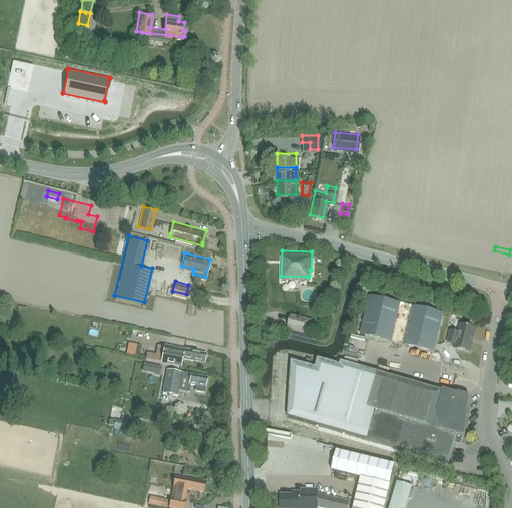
[(432,348),(436,334),(438,326),(442,309),(412,301),(369,292),(359,331),(402,341),(432,348)]
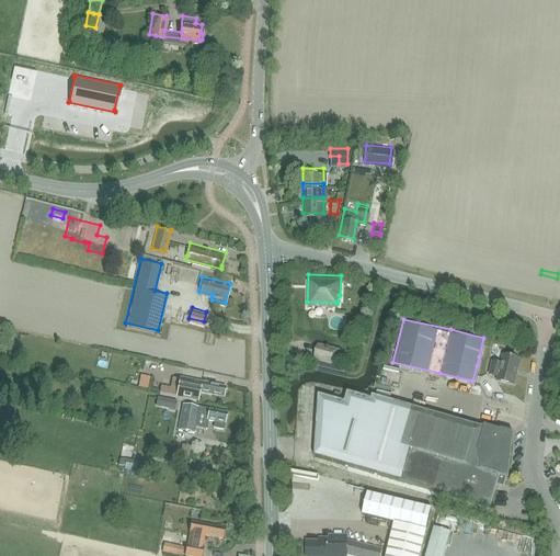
[(341,345),(317,339),(312,356),(335,362),(335,361),(338,362),(341,345)]
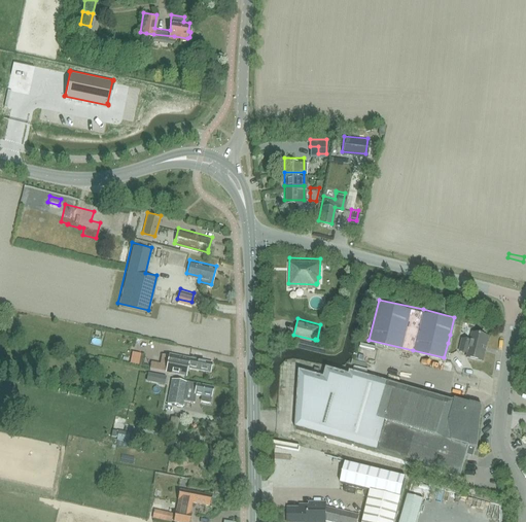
[(482,356),(488,333),(471,328),(469,337),(462,335),(459,348),(466,349),(465,352),(482,356)]
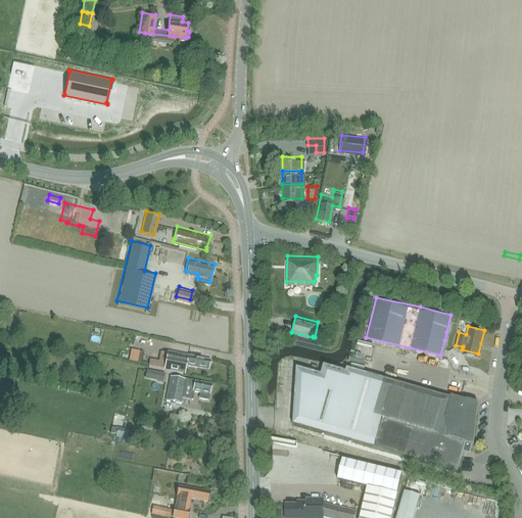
[(131,345),(129,355),(137,357),(139,347),(131,345)]
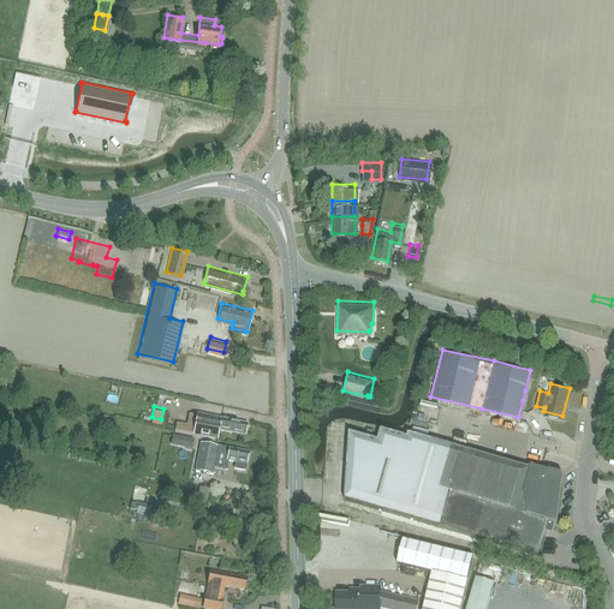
[(218,427),(220,415),(196,411),(194,423),(192,430),(216,435),(218,427)]
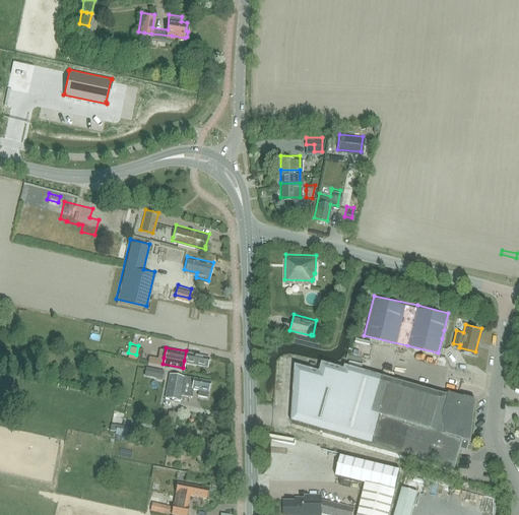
[(208,355),(186,350),(184,361),(207,365),(208,355)]
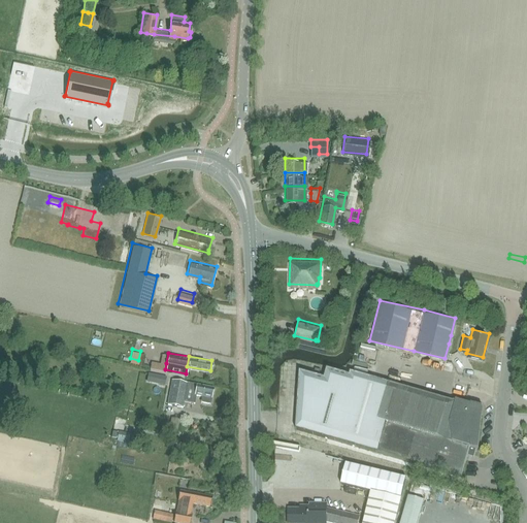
[(152,359),(150,366),(165,369),(166,363),(159,361),(152,359)]
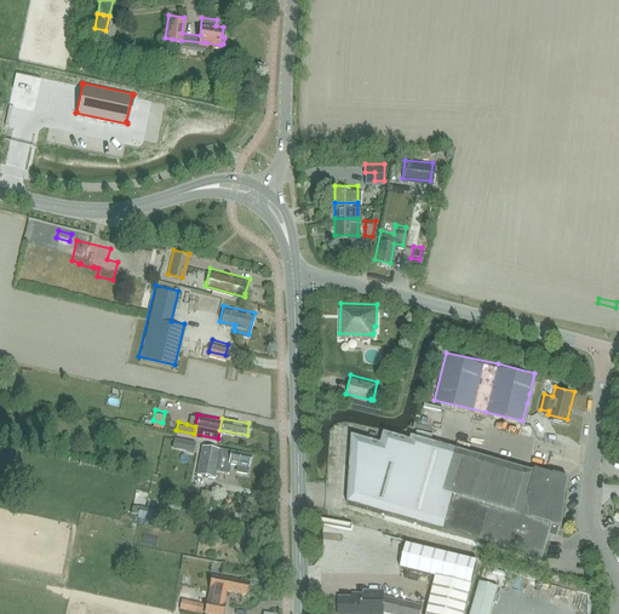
[(534,468),(456,445),(411,432),(410,436),(383,428),(380,440),(350,431),(347,499),(540,555),(548,531),(555,533),(557,523),(559,523),(565,474),(552,470),(552,471),(534,465),(534,468)]
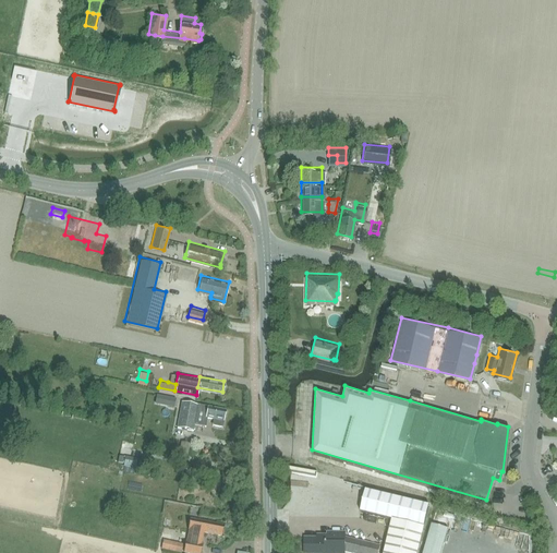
[(156,391),(154,397),(167,399),(167,401),(173,403),(174,395),(156,391)]
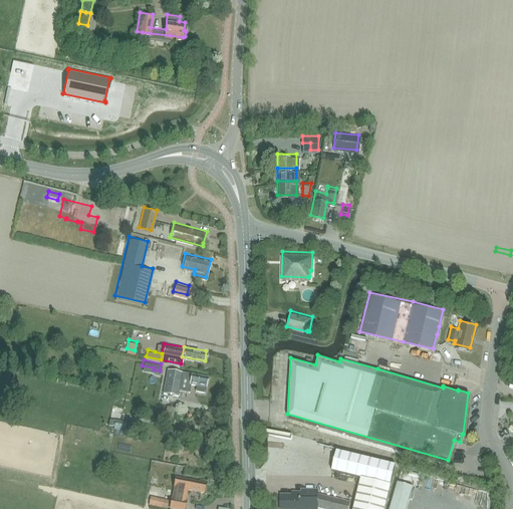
[(182,368),(182,369),(167,366),(163,390),(178,393),(179,387),(188,389),(190,379),(197,382),(196,385),(196,387),(197,388),(202,389),(204,388),(205,387),(207,373),(192,370),(182,368)]
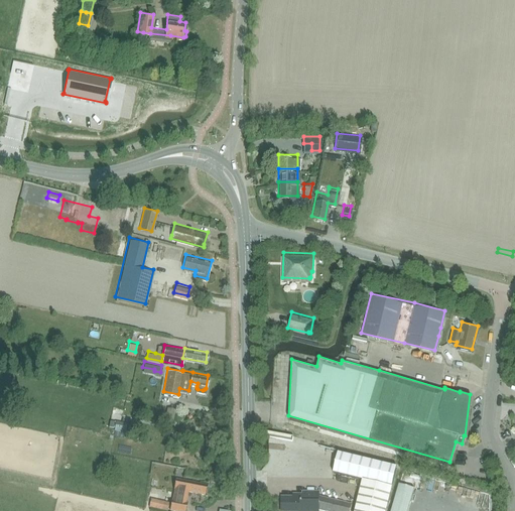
[(7,409),(9,399),(3,398),(1,408),(7,409)]
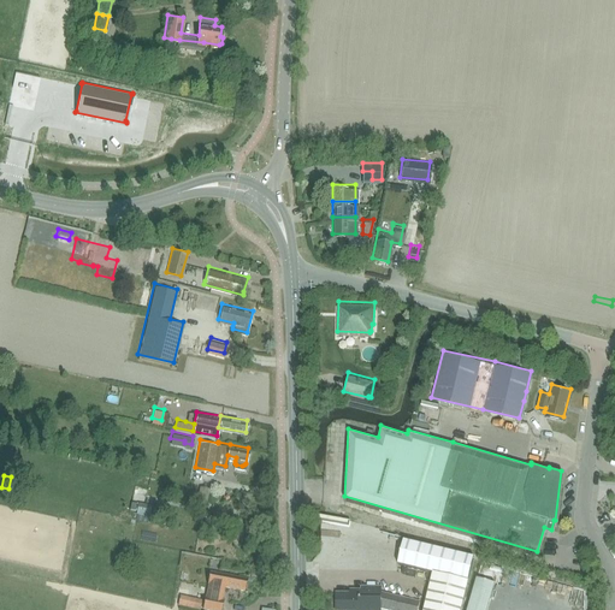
[(207,503),(210,493),(197,490),(195,499),(207,503)]
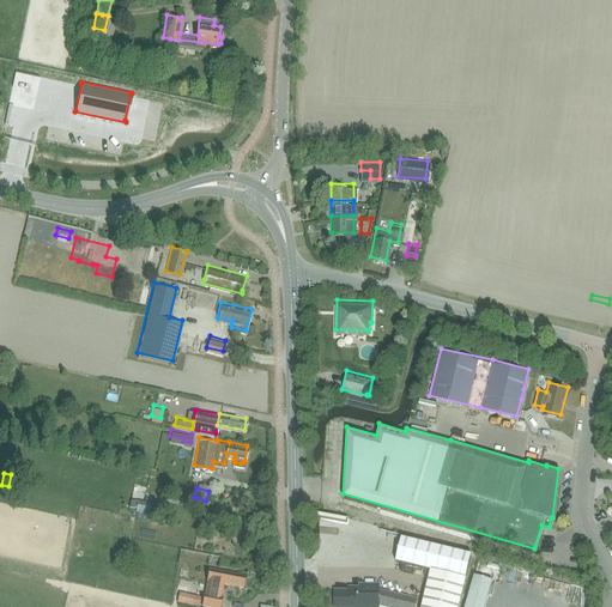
[(146,515),(150,499),(137,497),(135,508),(137,508),(135,514),(146,515)]
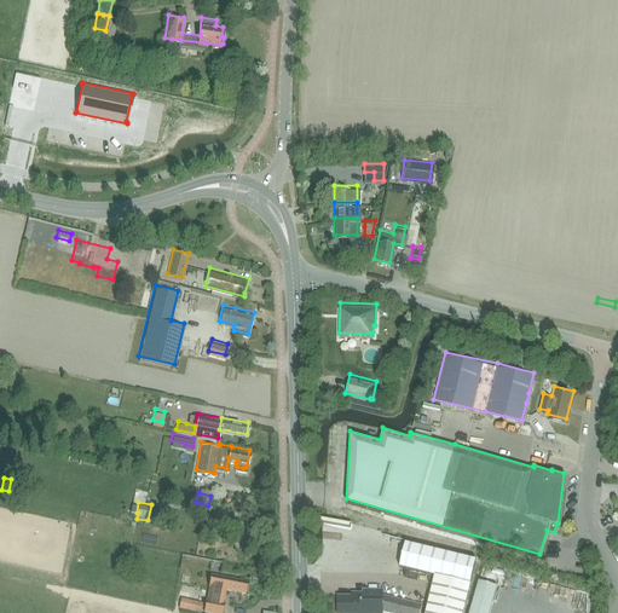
[(405,539),(399,564),(431,571),(434,572),(423,612),(461,612),(471,580),(475,557),(475,556),(405,539)]
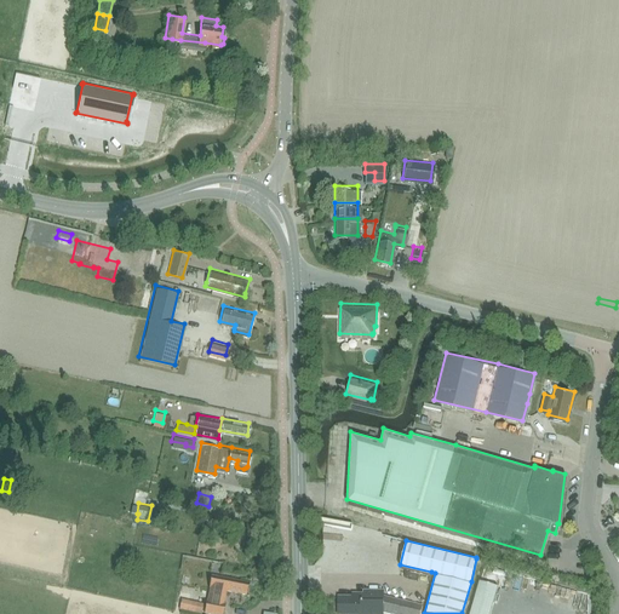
[(211,571),(208,583),(206,598),(206,597),(204,609),(222,613),(223,602),(222,601),(225,586),(246,590),(248,578),(211,571)]
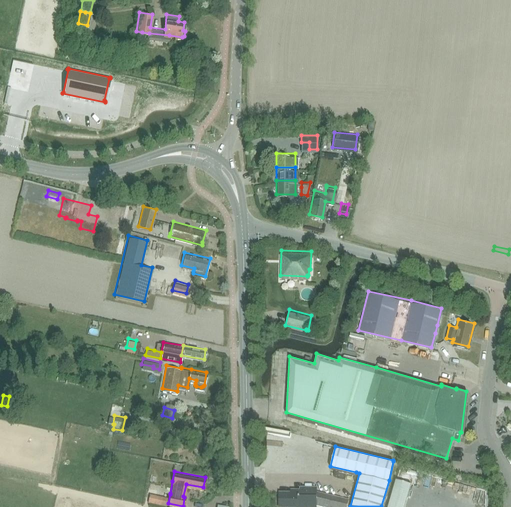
[(409,472),(397,506),(404,506),(416,474),(409,472)]
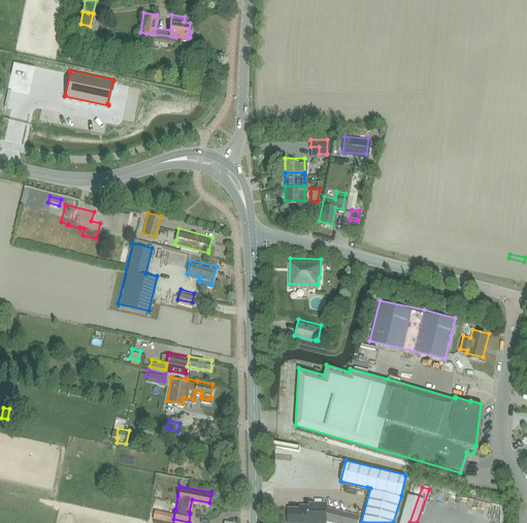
[(481,490),(480,502),(488,503),(490,491),(481,490)]
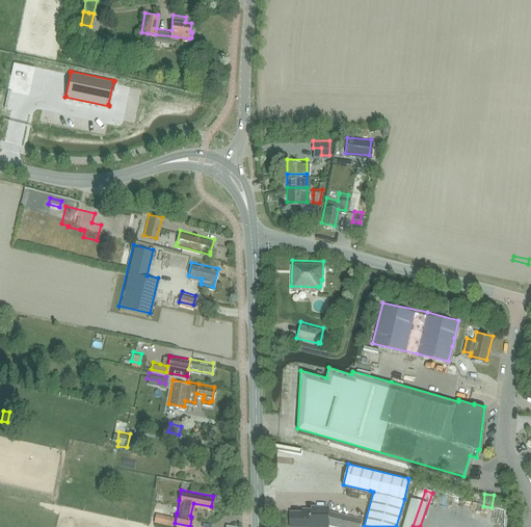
[(328,502),(311,502),(311,504),(300,504),(300,507),(289,507),(288,525),(298,525),(298,526),(309,526),(310,526),(328,526),(328,522),(349,526),(359,526),(363,515),(328,506),(328,502)]
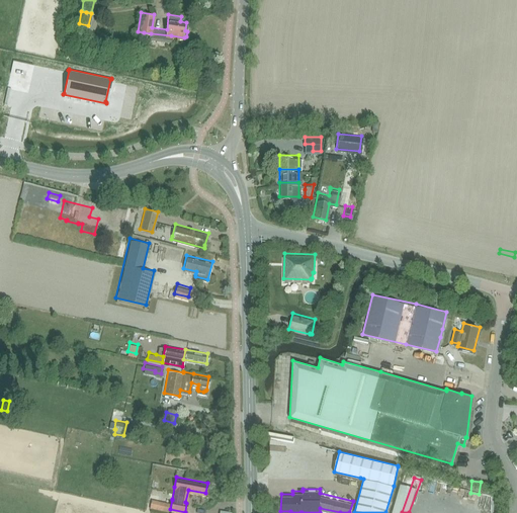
[(169,501),(151,497),(149,506),(167,510),(169,501)]
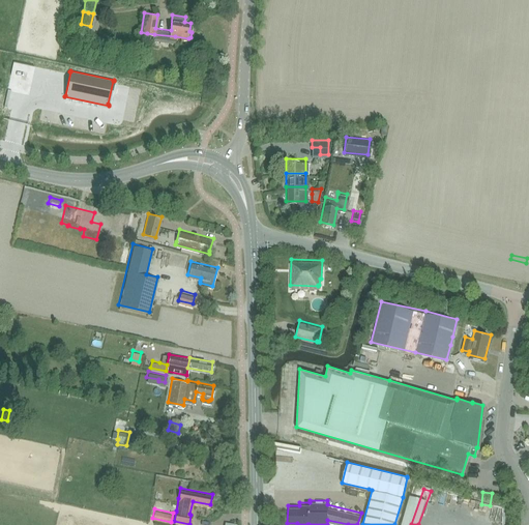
[(237,524),(239,515),(229,512),(226,524),(237,524)]
